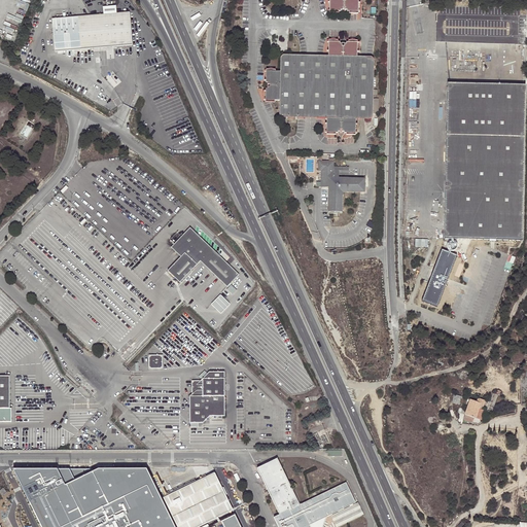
[(346,9),(346,11),(358,11),(358,0),(328,0),(329,11),(340,11),(340,9),(342,9),(342,7),(345,7),(344,9),(346,9)]
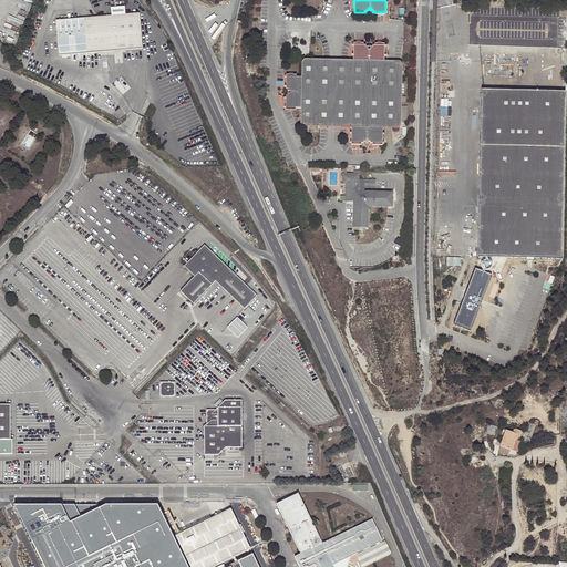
[(111,7),(112,16),(125,14),(125,6),(111,7)]
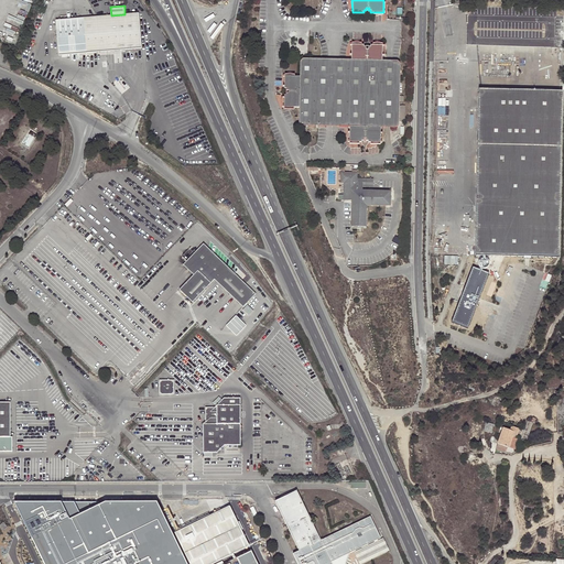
[(141,49),(139,18),(139,12),(125,14),(111,15),(97,17),(56,20),(60,55),(66,55),(71,54),(107,51),(141,49)]
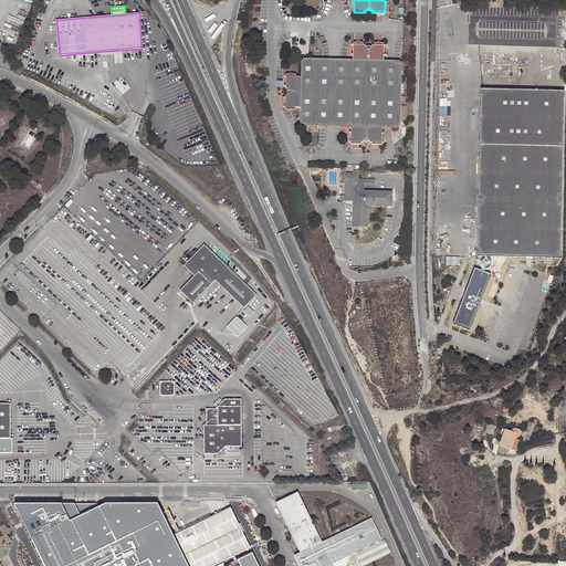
[(405,98),(401,97),(401,66),(401,64),(401,63),(399,62),(398,62),(396,62),(395,63),(394,64),(389,64),(387,62),(384,61),(384,46),(371,46),(371,49),(369,49),(369,51),(367,51),(367,49),(365,49),(365,46),(353,46),(353,61),(343,61),(341,62),(339,64),(329,64),(328,62),(326,60),(311,61),(304,61),(302,63),(302,79),(286,79),(286,91),(289,91),(289,92),(291,93),(291,94),(289,94),(289,96),(286,96),(286,108),(302,109),(301,123),(302,125),(304,127),(311,127),(326,127),(328,126),(329,124),(337,125),(338,126),(339,128),(352,128),(352,143),(364,143),(364,142),(366,142),(366,139),(368,139),(368,142),(370,142),(370,144),(383,143),(383,128),(385,127),(386,127),(387,125),(392,125),(392,127),(394,128),(396,129),(397,129),(399,128),(400,127),(400,126),(400,123),(407,123),(407,107),(401,107),(401,103),(405,103),(405,98)]
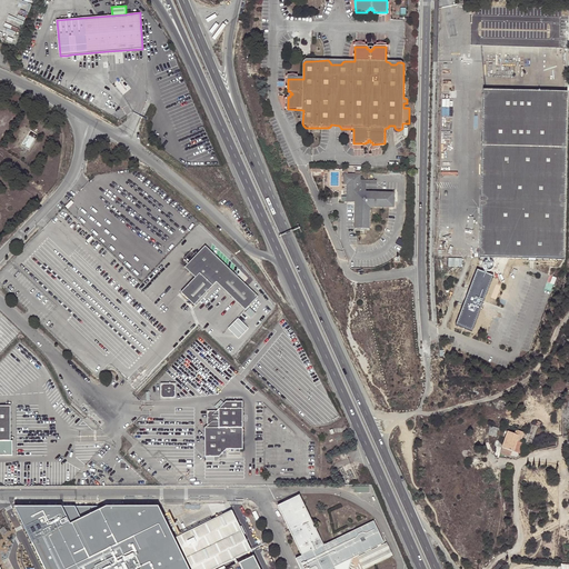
[(490,258),(565,259),(566,189),(567,91),(482,90),(481,191),(479,258),(487,258),(487,260),(490,260),(490,258)]
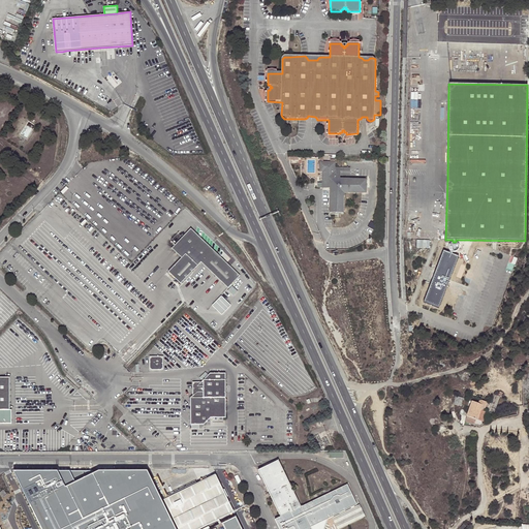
[(366,193),(366,180),(339,179),(340,175),(349,175),(350,167),(335,167),(335,162),(330,162),(319,162),(319,170),(322,170),(322,183),(323,183),(323,187),(330,187),(330,212),(342,212),(343,192),(366,193)]
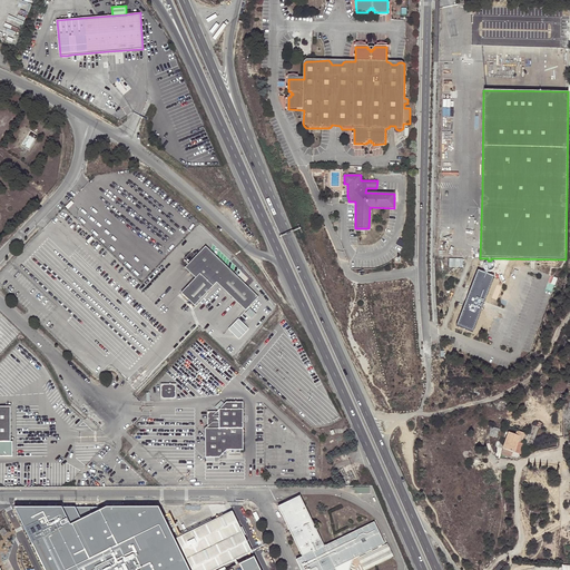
[(245,312),(258,298),(205,247),(185,268),(195,279),(180,294),(194,307),(216,284),(245,312)]
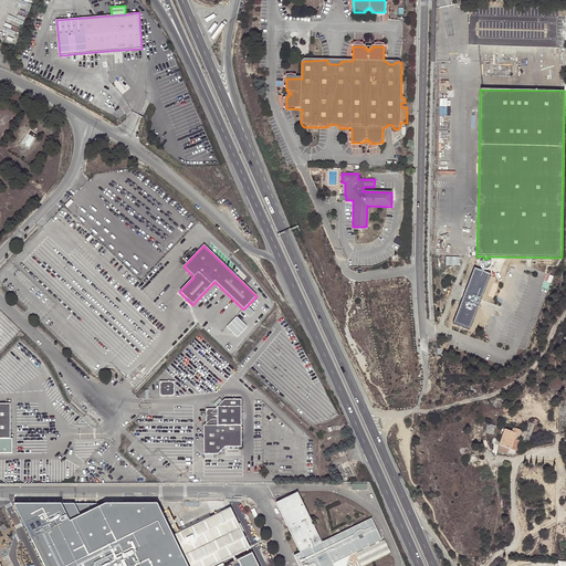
[(488,259),(484,259),(483,259),(482,260),(481,261),(481,262),(480,263),(480,264),(481,265),(481,266),(481,268),(482,269),(483,269),(485,270),(486,270),(488,269),(489,269),(490,268),(490,266),(491,265),(491,264),(491,263),(491,262),(490,261),(489,260),(488,259)]
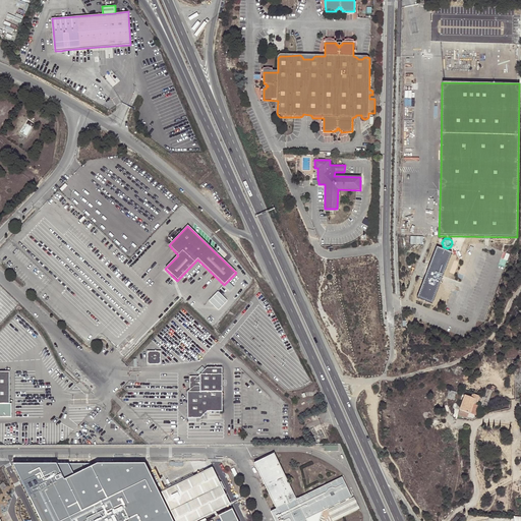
[(446,250),(447,248),(445,247),(444,249),(438,247),(433,258),(436,259),(436,261),(433,262),(432,265),(433,267),(433,268),(430,267),(419,298),(433,303),(453,252),(446,250)]
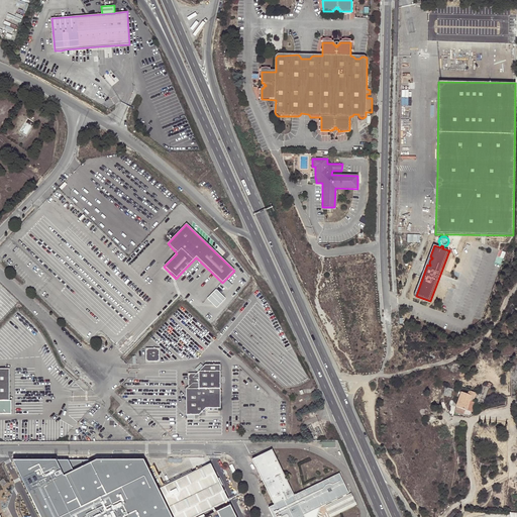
[(159,364),(159,350),(145,349),(145,364),(159,364)]
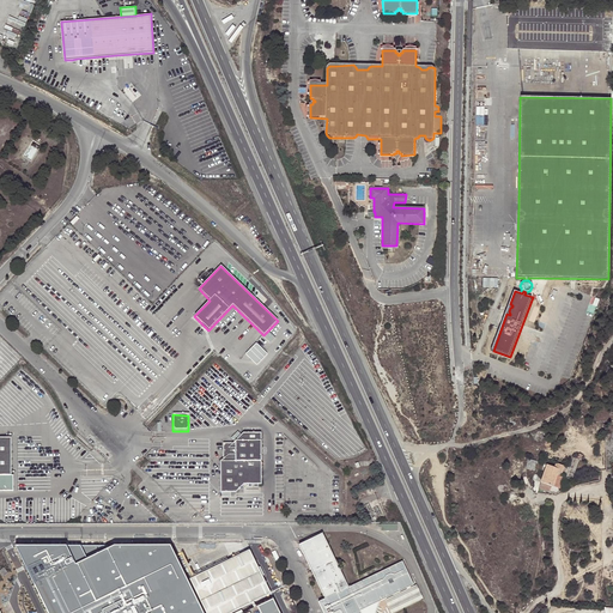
[(260,486),(260,435),(242,435),(232,444),(222,444),(222,461),(219,463),(219,495),(235,493),(243,486),(260,486)]
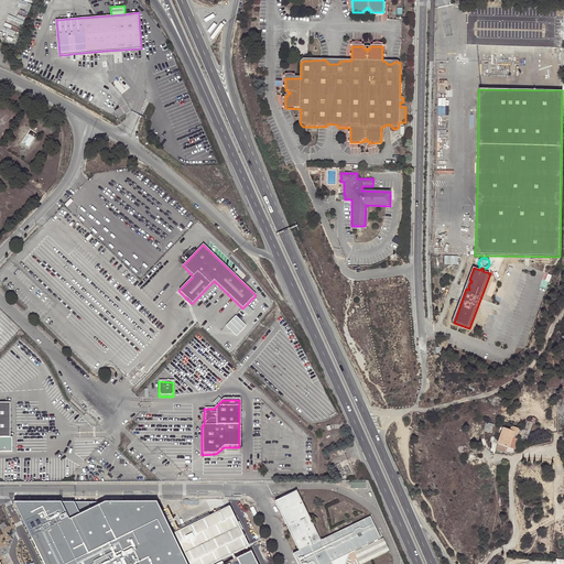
[(0,452),(11,453),(11,437),(10,437),(10,403),(0,402),(0,452)]
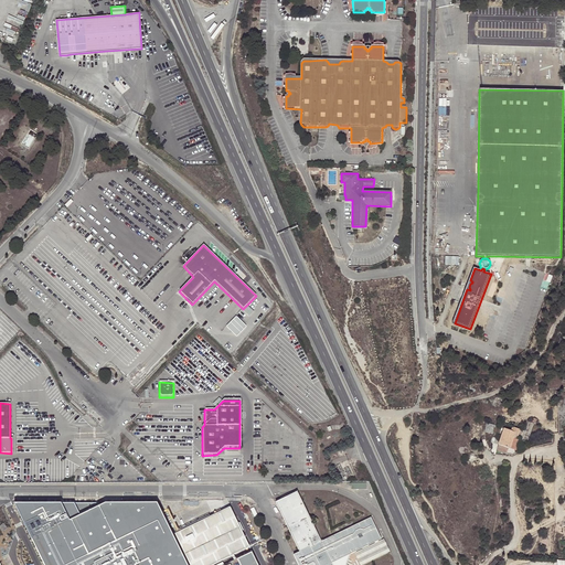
[(511,429),(502,427),(498,443),(499,444),(497,449),(507,452),(508,448),(509,449),(515,433),(518,434),(520,429),(512,426),(511,429)]
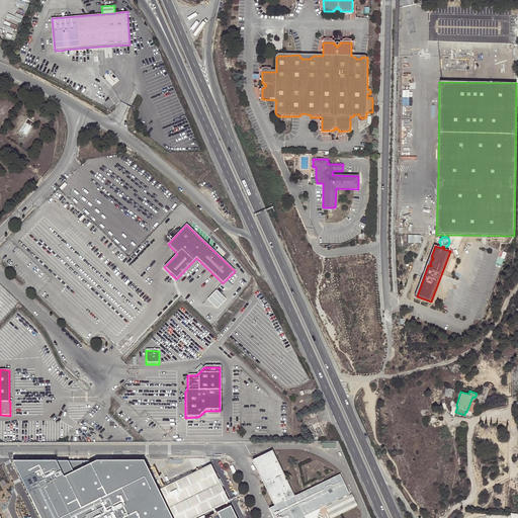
[(472,397),(466,412),(465,411),(464,415),(468,416),(470,412),(472,412),(479,400),(475,398),(472,397)]
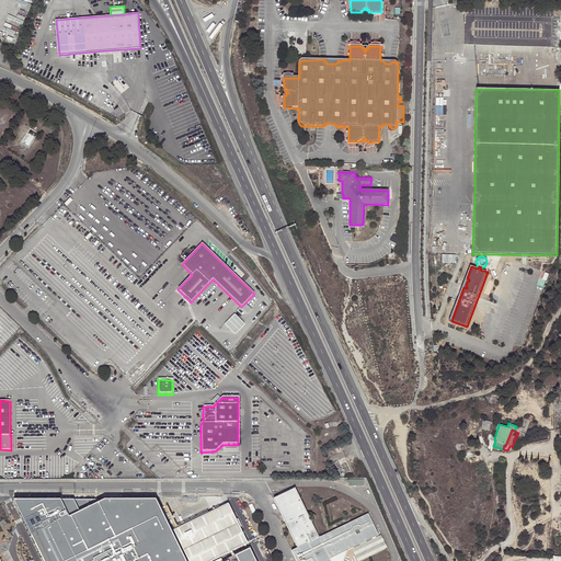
[(345,560),(344,560),(347,549),(378,535),(368,514),(319,537),(295,488),(274,497),(298,547),(292,550),(297,560),(345,560)]
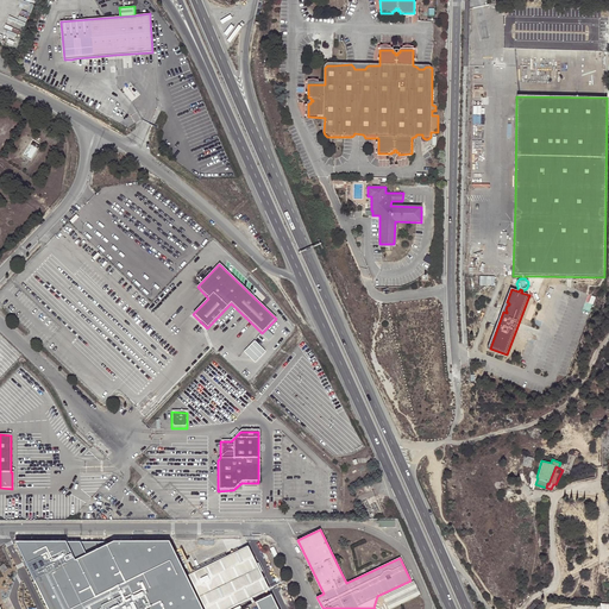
[(188,578),(202,608),(233,608),(269,592),(248,550),(188,578)]
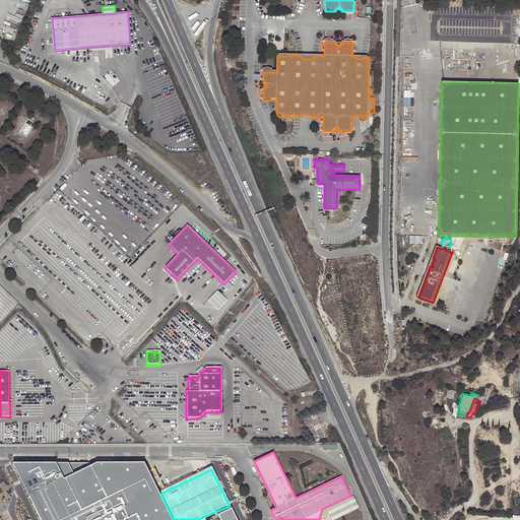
[(332,519),(359,508),(352,496),(327,508),(332,519)]
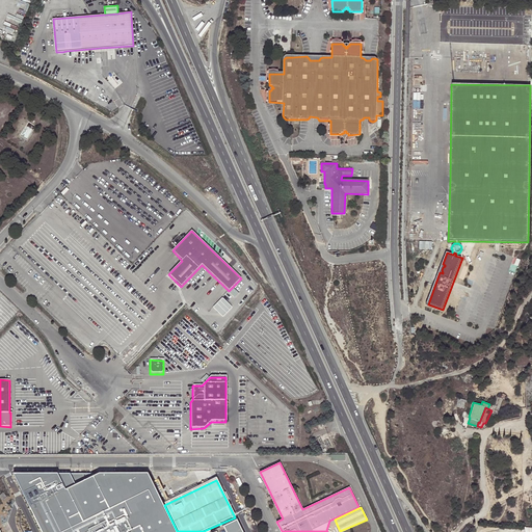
[(242,531),(237,520),(216,530),(216,531),(214,531),(242,531)]
